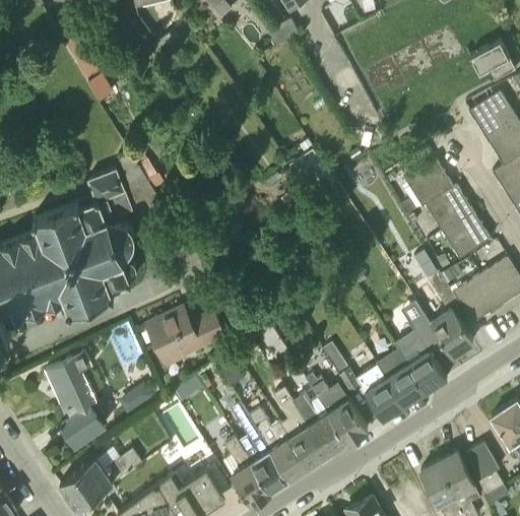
[(206,0),(221,17),(232,8),(223,0),(206,0)]
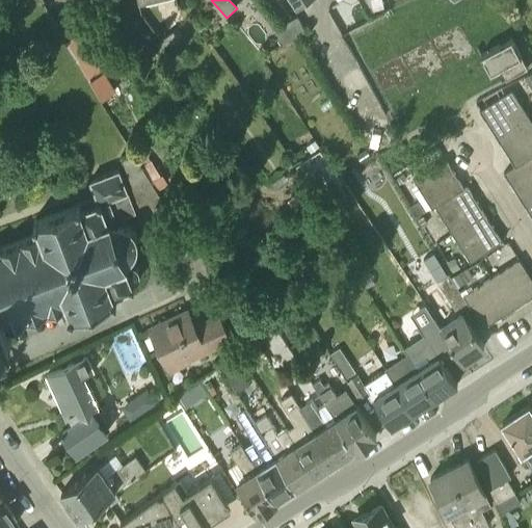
[(313,0),(262,0),(283,26),(292,21),(275,0),(291,0),(297,9),(313,0)]
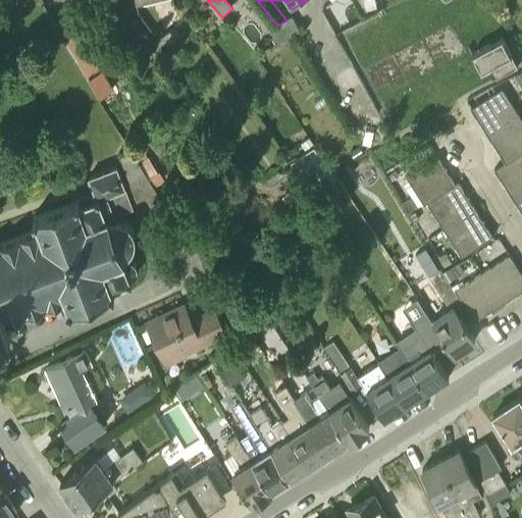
[(399,4),(397,0),(381,0),(384,8),(399,4)]
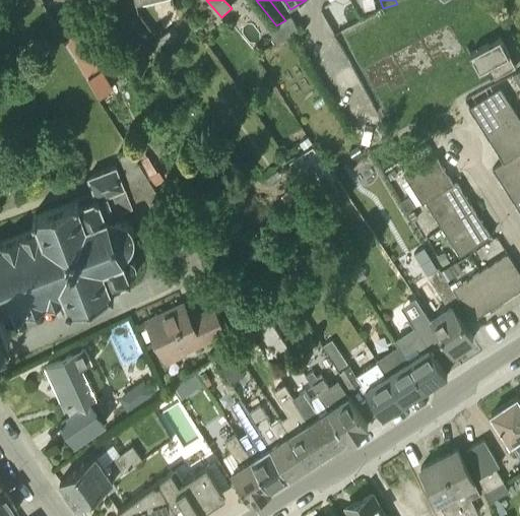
[(81,1),(70,2),(72,12),(82,11),(81,1)]
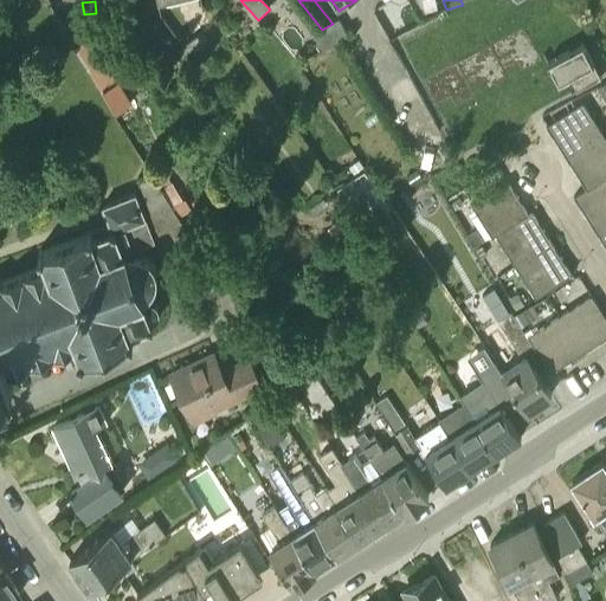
[(333,24),(322,30),(322,31),(313,37),(322,53),(348,38),(337,21),(333,24)]
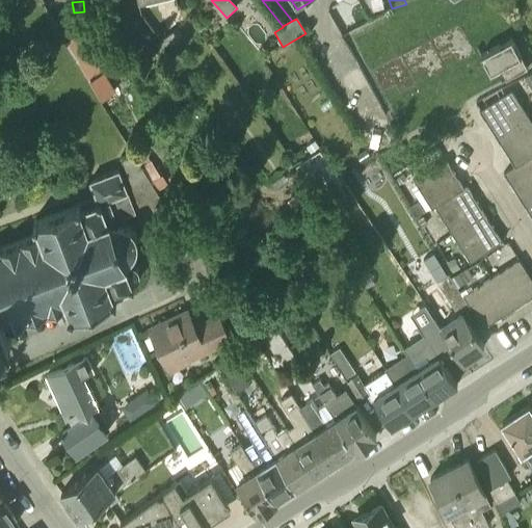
[(458,28),(428,45),(441,67),(442,67),(452,60),(457,69),(475,59),(458,28)]
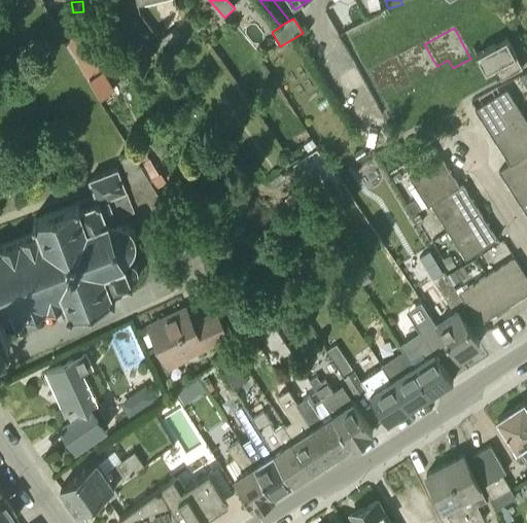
[(66,43),(101,101),(115,92),(104,73),(101,75),(91,58),(96,56),(82,33),(66,43)]
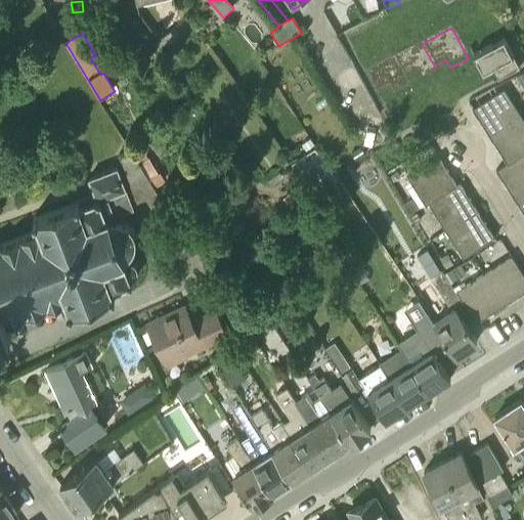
[(158,43),(161,47),(163,50),(176,41),(170,34),(158,43)]
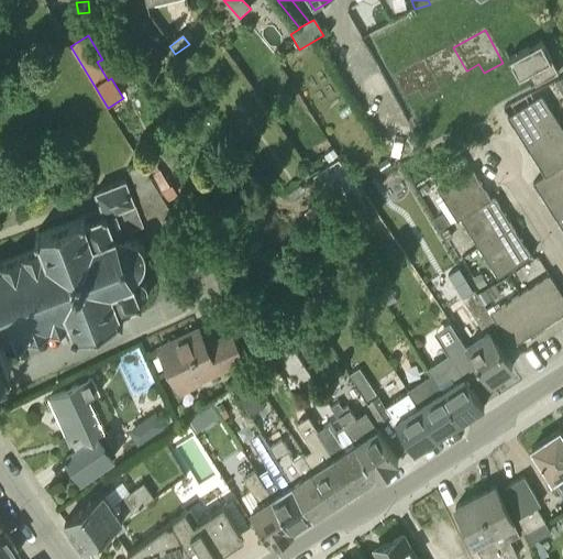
[(453,47),(422,64),(435,88),(437,88),(448,81),(453,90),(472,79),(467,70),(466,70),(453,47)]
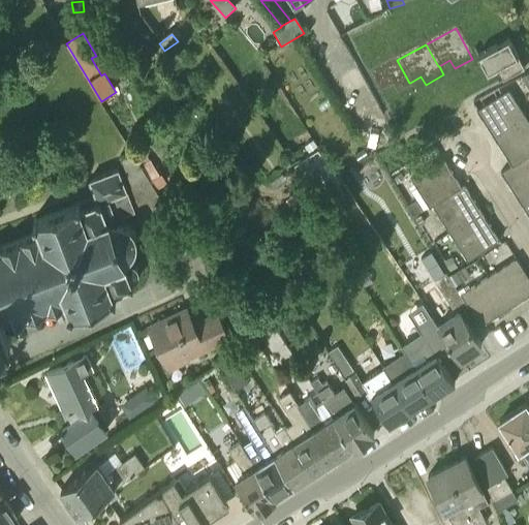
[(510,45),(479,62),(490,81),(498,75),(504,88),(527,75),(510,45)]
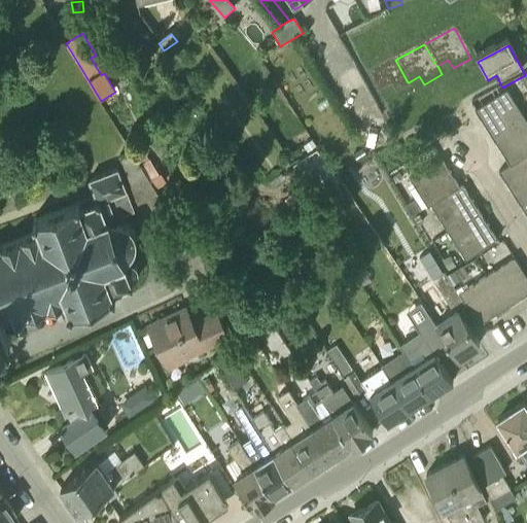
[(97,55),(107,70),(117,64),(108,48),(97,55)]
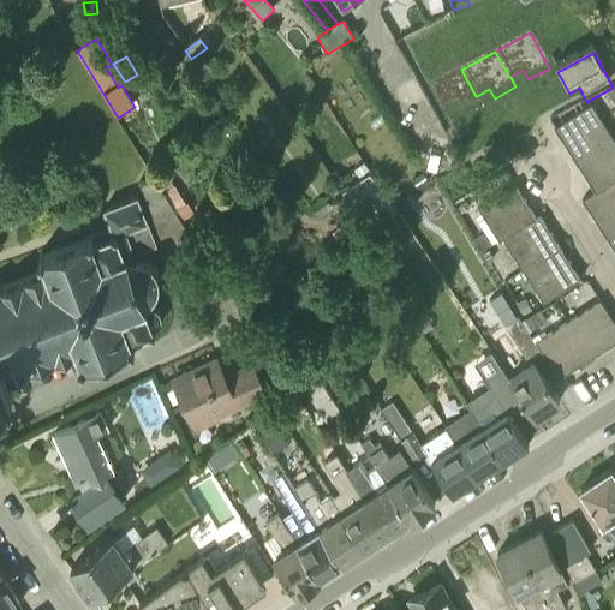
[(461,70),(428,89),(442,115),(455,107),(461,117),(483,106),(477,96),(476,96),(461,70)]
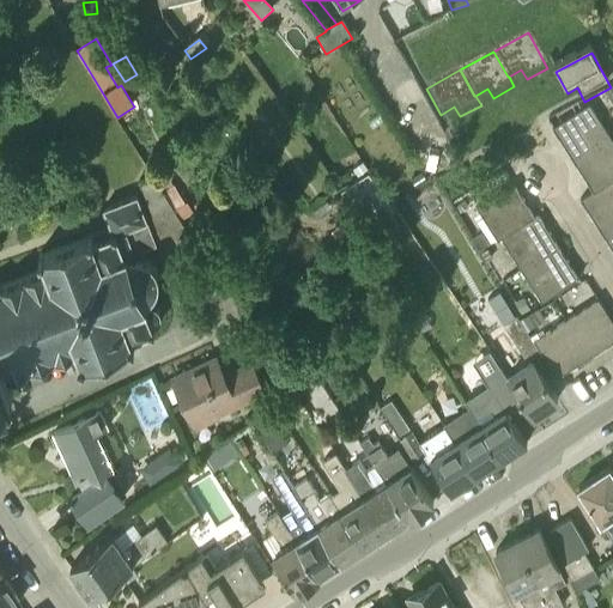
[(612,107),(612,86),(602,93),(612,108),(612,107)]
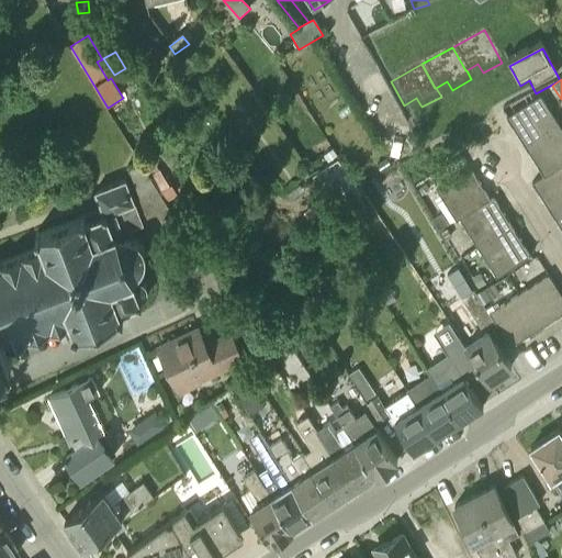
[(525,149),(559,127),(540,98),(506,120),(525,149)]
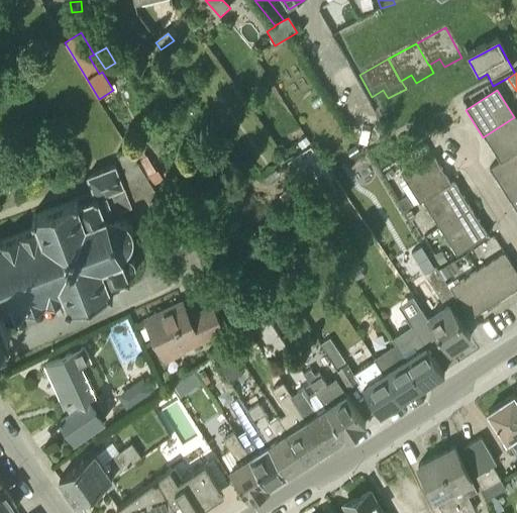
[(500,164),(516,152),(516,121),(514,117),(483,137),(500,164)]
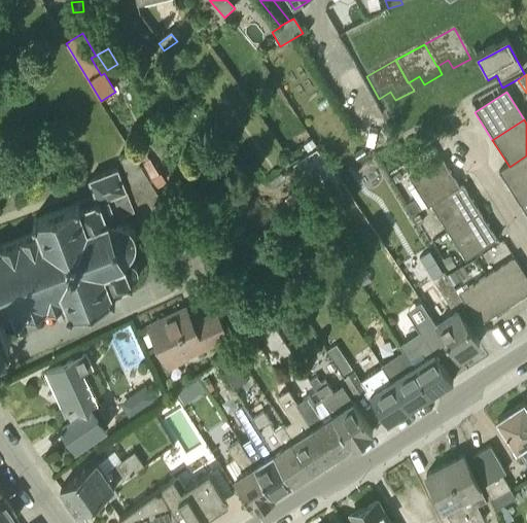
[(357,181),(375,171),(369,161),(356,142),(348,148),(359,167),(351,172),(357,181)]
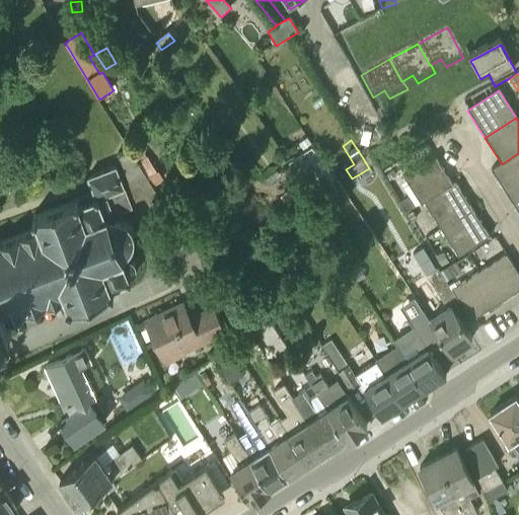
[(118,155),(135,203),(156,195),(130,151),(118,155)]
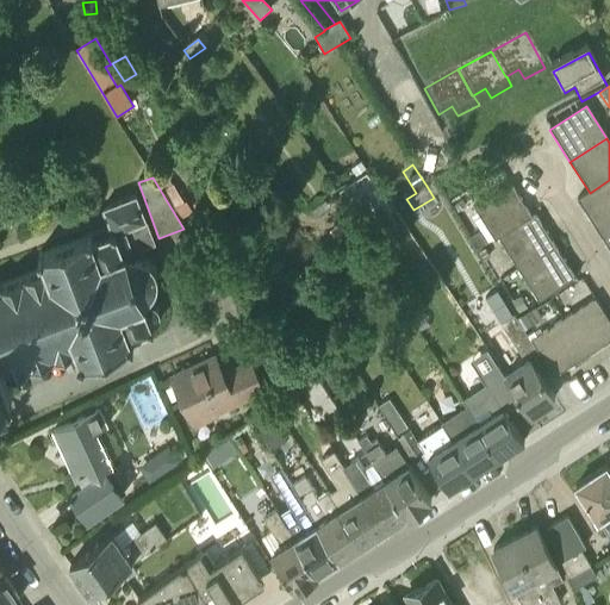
[(185,204),(170,180),(161,186),(175,210),(181,222),(193,214),(186,203),(185,204)]
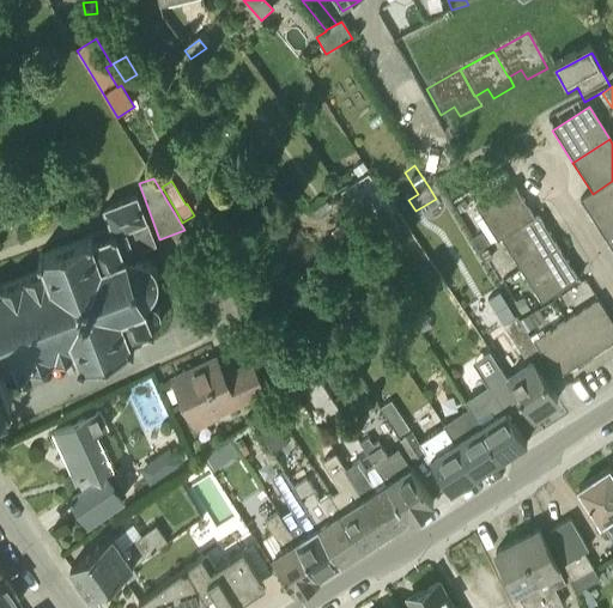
[(600,233),(612,225),(612,181),(593,194),(580,202),(600,233)]
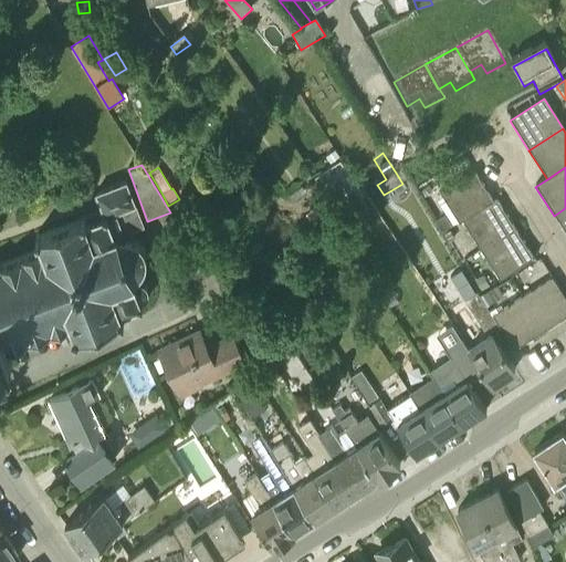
[(460,222),(493,201),(474,173),(441,194),(460,222)]
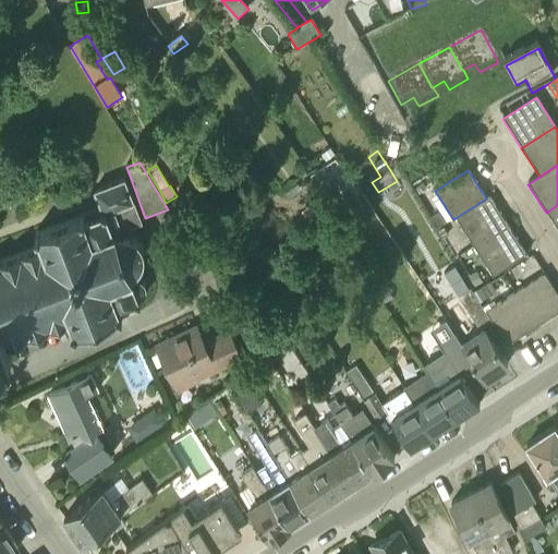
[(0,363),(2,362),(4,361),(5,359),(7,357),(13,354),(9,345),(10,345),(10,344),(69,321),(69,322),(70,321),(73,329),(72,330),(73,334),(77,333),(77,332),(91,326),(91,328),(106,323),(105,321),(118,315),(119,316),(122,315),(120,310),(136,303),(137,304),(141,303),(140,299),(141,299),(142,298),(144,297),(144,294),(145,293),(145,292),(146,290),(146,288),(145,287),(144,285),(143,284),(142,282),(141,281),(138,280),(136,280),(134,280),(133,280),(132,277),(134,275),(136,274),(138,272),(140,271),(141,268),(142,266),(143,265),(143,263),(144,262),(144,260),(144,256),(144,254),(143,252),(143,250),(141,247),(138,244),(137,242),(134,240),(131,238),(128,230),(142,225),(124,180),(95,192),(101,208),(80,217),(81,218),(39,235),(39,233),(35,235),(37,239),(38,238),(41,247),(40,248),(0,263),(0,363)]
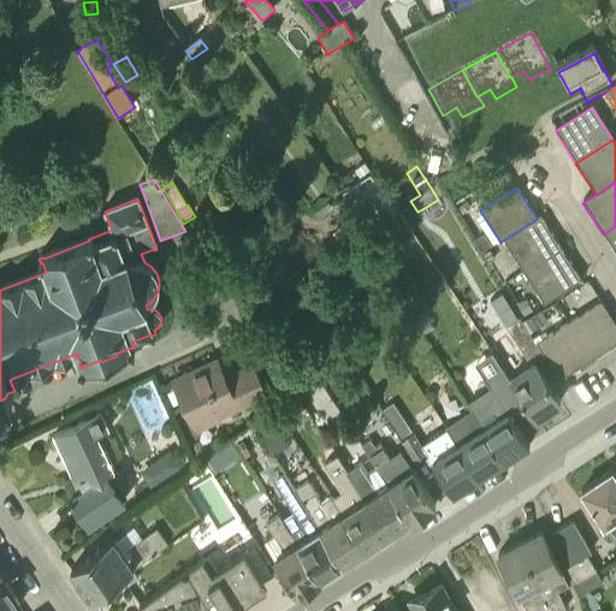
[(471,212),(467,206),(458,211),(462,217),(471,212)]
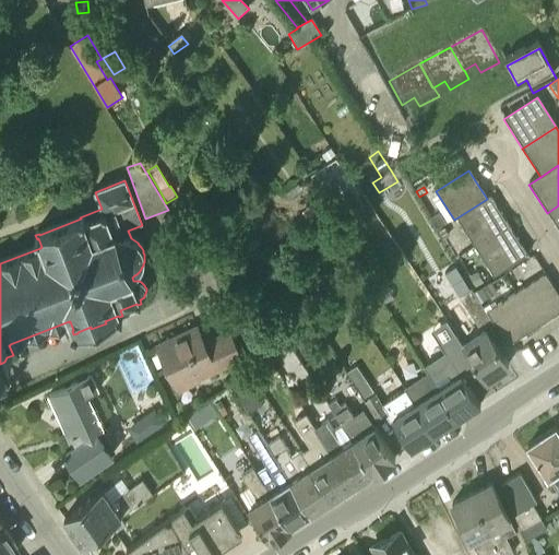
[(475,248),(509,227),(490,198),(487,199),(454,220),(454,222),(458,220),(475,248)]
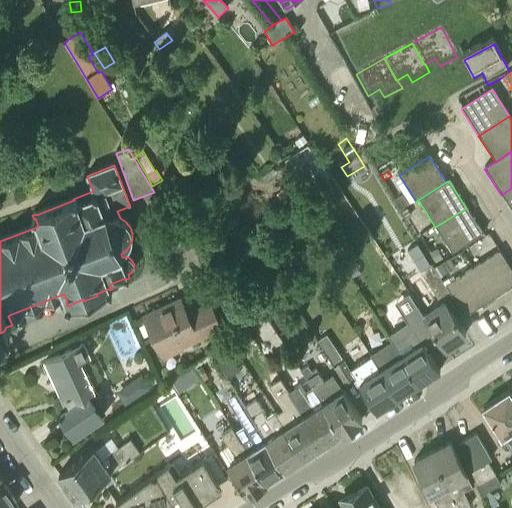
[(511,188),(501,195),(511,211),(511,188)]
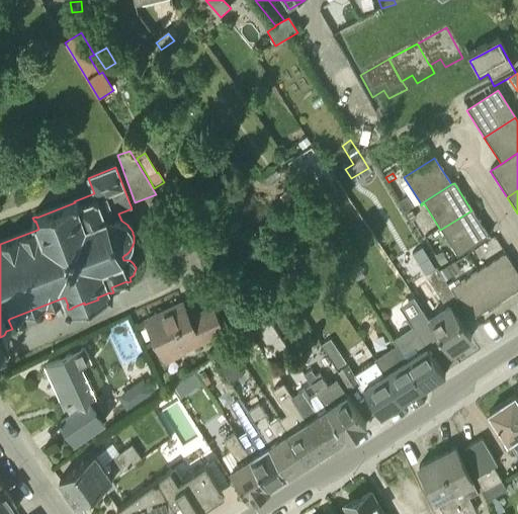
[(405,213),(413,208),(408,199),(399,204),(405,213)]
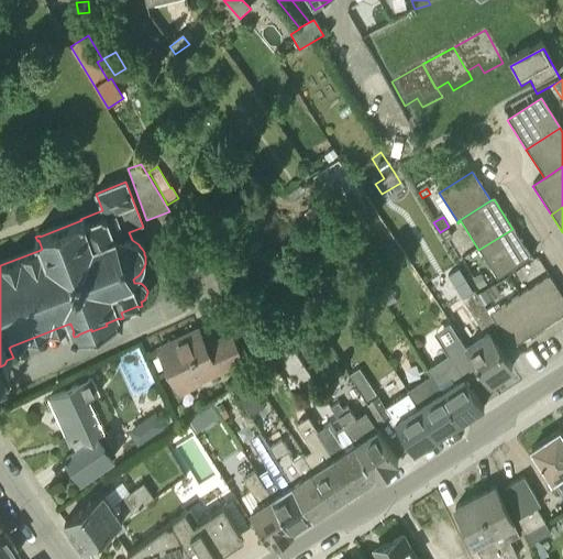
[(478,250),(498,280),(531,259),(512,229),(478,250)]
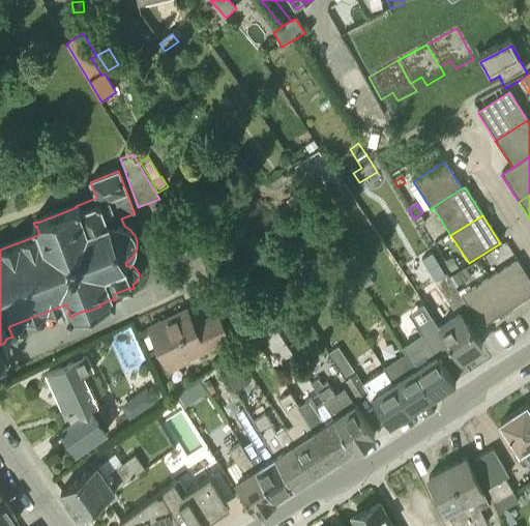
[(425,226),(421,218),(415,222),(419,229),(425,226)]
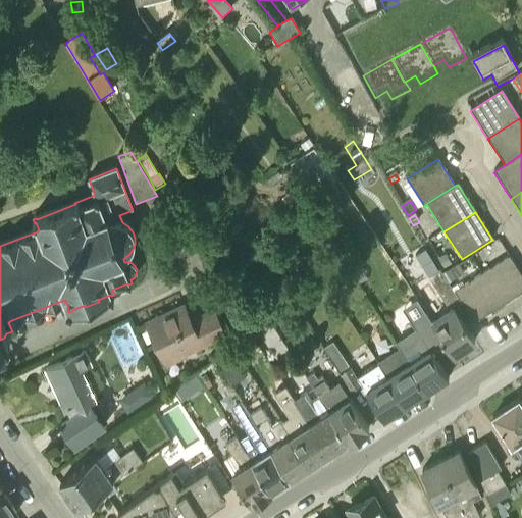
[(452,266),(446,256),(438,260),(444,270),(452,266)]
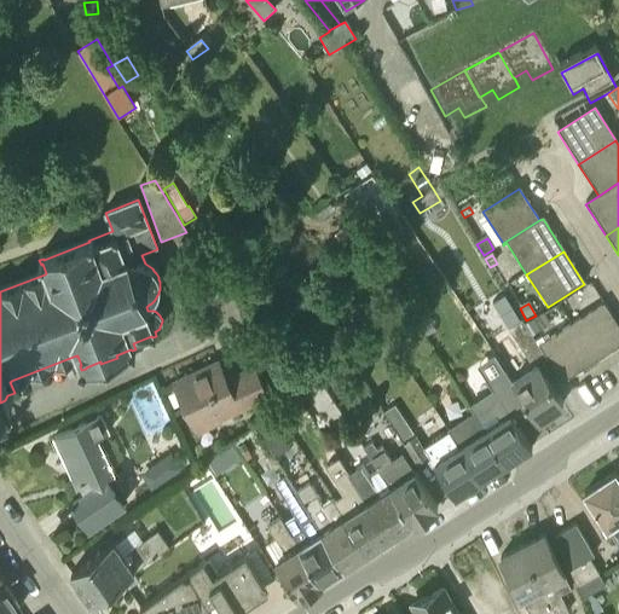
[(571,326),(595,364),(618,347),(618,329),(603,305),(571,326)]
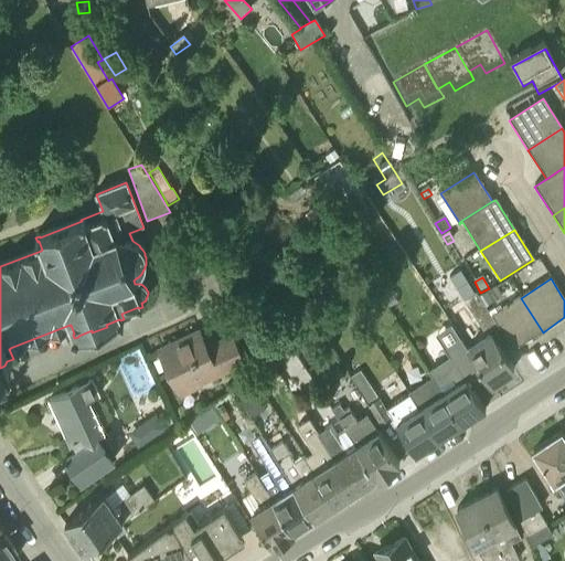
[(472,295),(468,286),(457,293),(461,302),(472,295)]
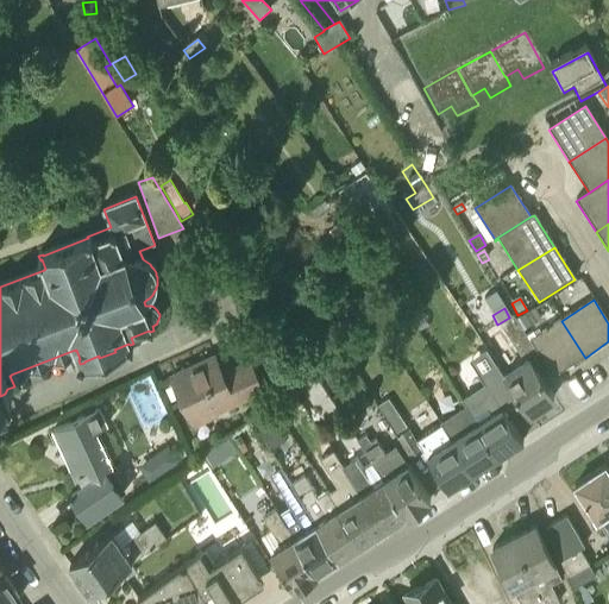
[(534,309),(516,320),(523,331),(541,320),(534,309)]
